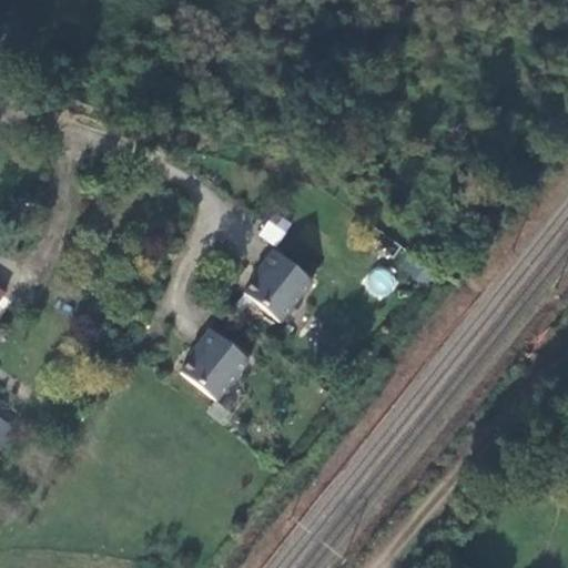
[(272,211),(257,236),(276,246),(291,222),(272,211)]
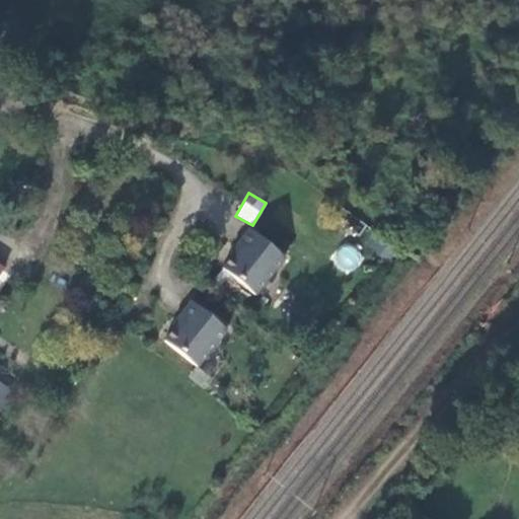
[(223,269),(255,295),(285,257),(249,229),(238,244),(241,245),(223,269)]
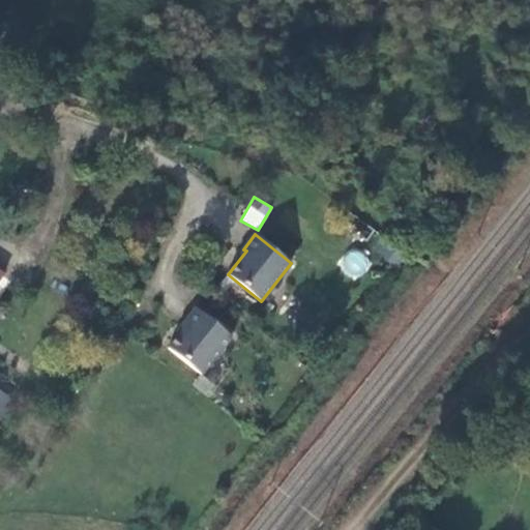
[(337,265),(355,281),(372,262),(353,246),(337,265)]
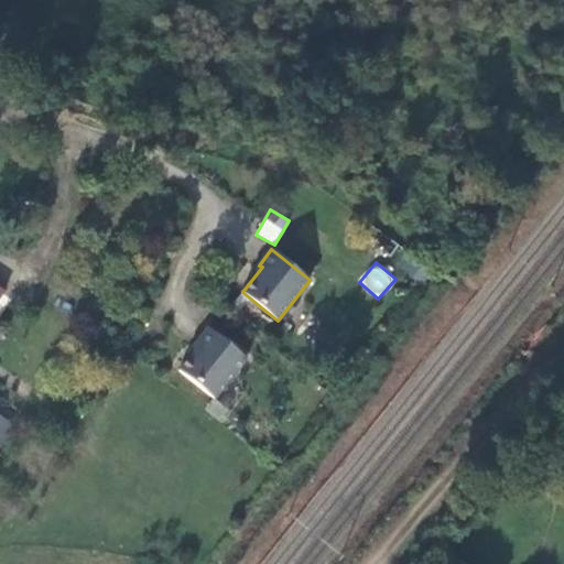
[(214,399),(246,359),(208,328),(195,344),(198,346),(179,370),(214,399)]
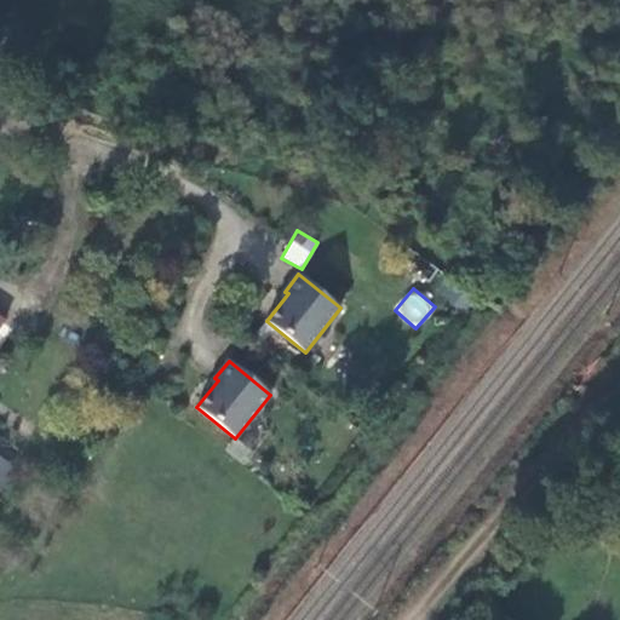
[(0,458),(0,487),(13,468),(0,458)]
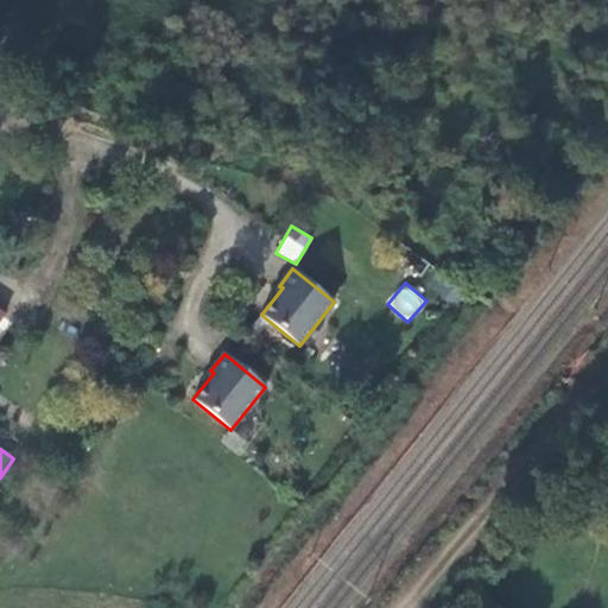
All buildings are outlined.
